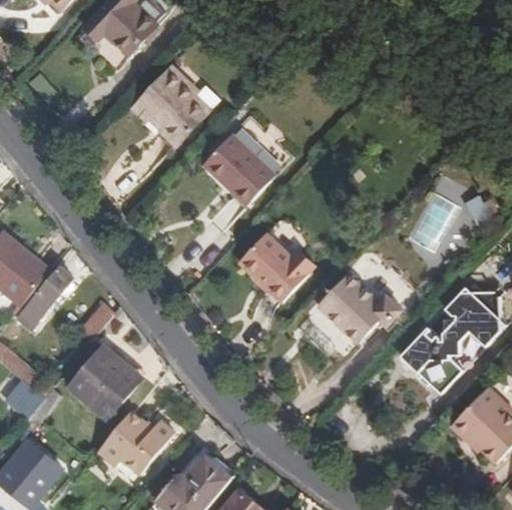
[(126,51),(151,26),(128,2),(130,0),(101,0),(81,21),(95,34),(102,28),(126,51)]
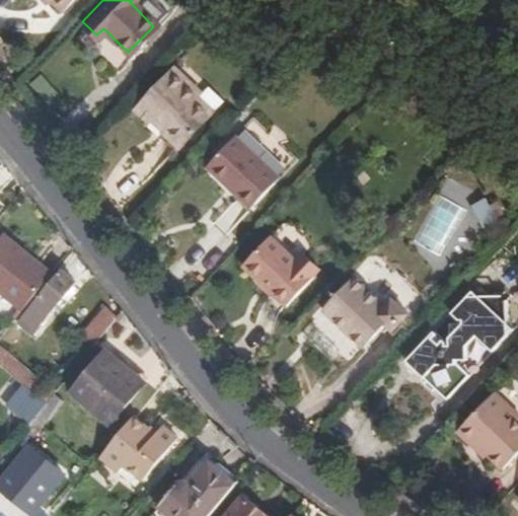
[(199,87),(172,62),(133,103),(147,117),(151,113),(163,124),(161,127),(177,142),(211,108),(194,91),(199,87)]
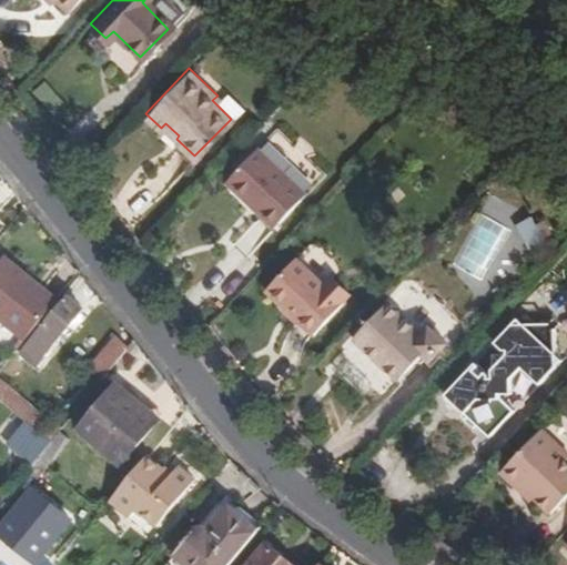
[(222,179),(247,203),(252,200),(274,221),(303,191),(255,145),(222,179)]
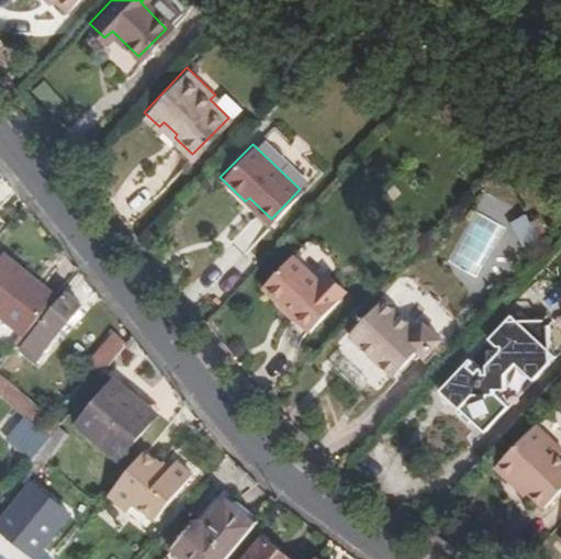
[(249,198),(245,201),(268,223),(271,219),(249,198)]
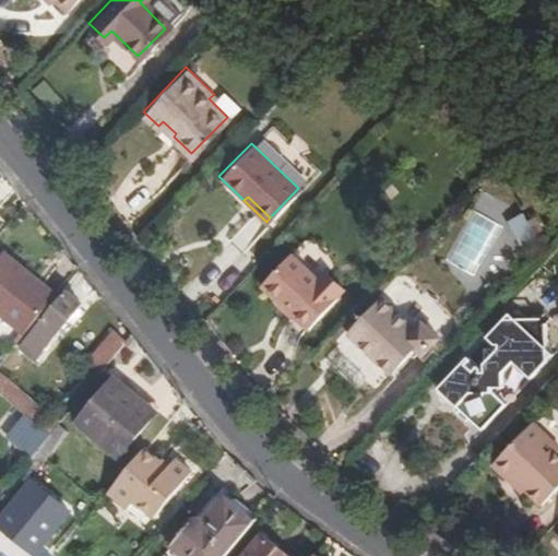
[(471,272),(496,222),(473,210),(447,260),(471,272)]
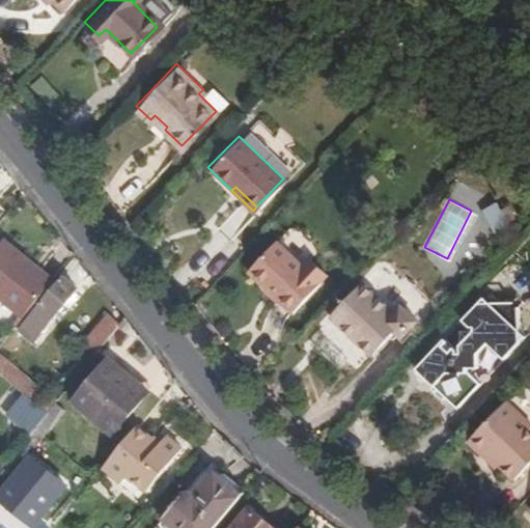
[(483,209),(497,230),(512,220),(499,199),(483,209)]
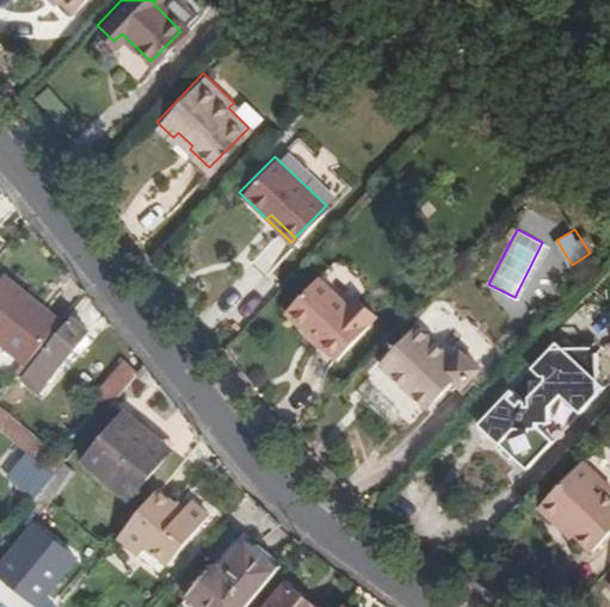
[(334,354),(367,320),(365,317),(374,309),(357,293),(349,303),(314,272),(282,305),(285,308),(319,339),(334,354)]
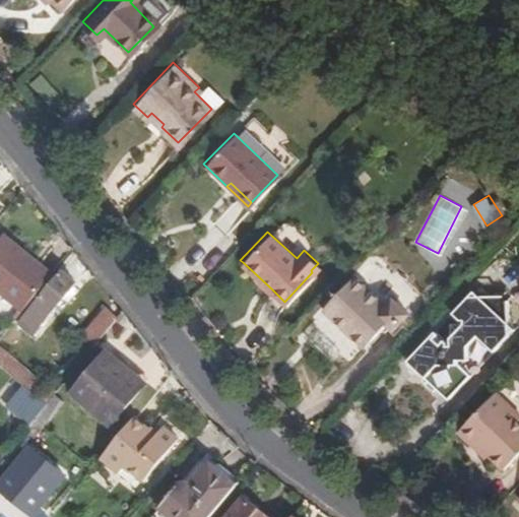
[(0,291),(21,309),(50,274),(3,235),(0,238),(0,291)]
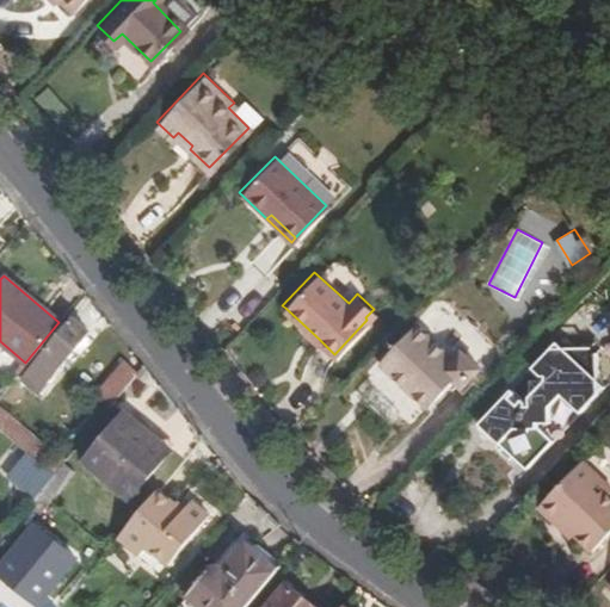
[(74,347),(86,333),(90,329),(74,317),(24,378),(39,391),(74,347)]
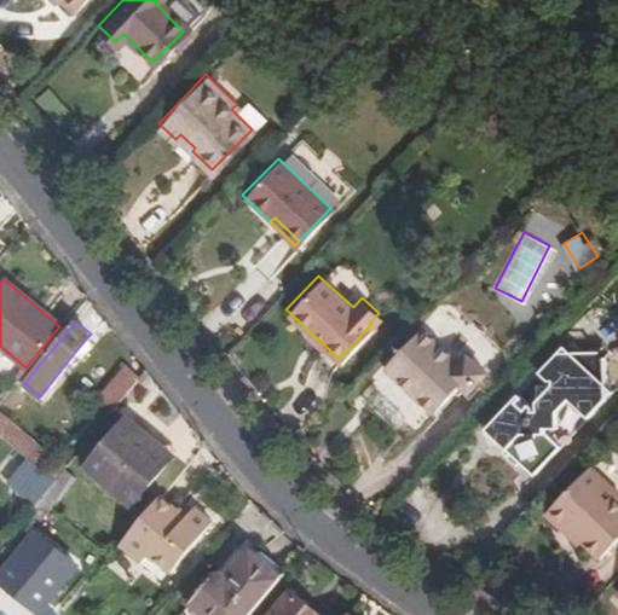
[(423,321),(391,355),(398,363),(391,370),(433,410),(474,369),(481,375),(487,367),(467,349),(460,355),(423,321)]
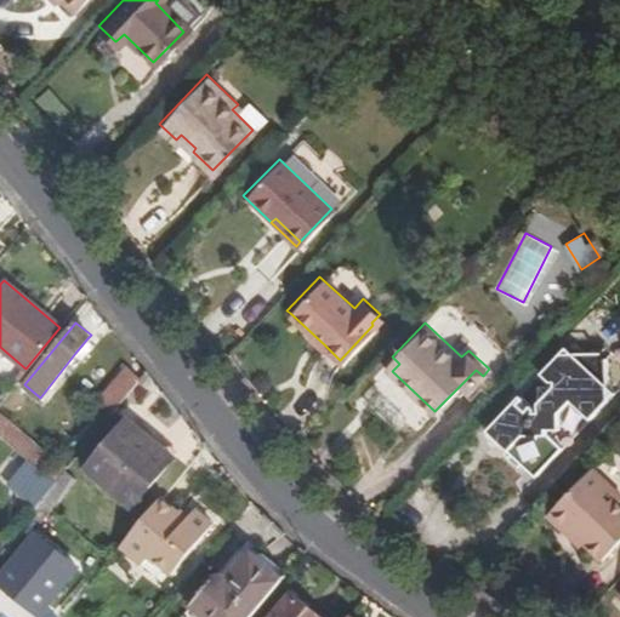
[(87,338),(75,353),(81,359),(94,343),(87,338)]
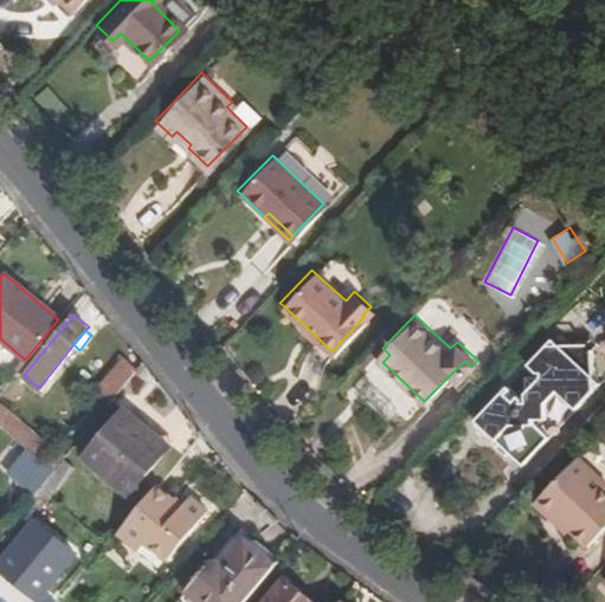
[(503,387),(481,410),(489,419),(491,426),(487,432),(522,465),(546,440),(575,409),(554,390),(574,388),(591,370),(591,344),(570,344),(561,350),(554,344),(549,338),(526,363),(535,371),(542,371),(542,377),(521,376),(521,402),(515,402),(515,397),(503,387)]
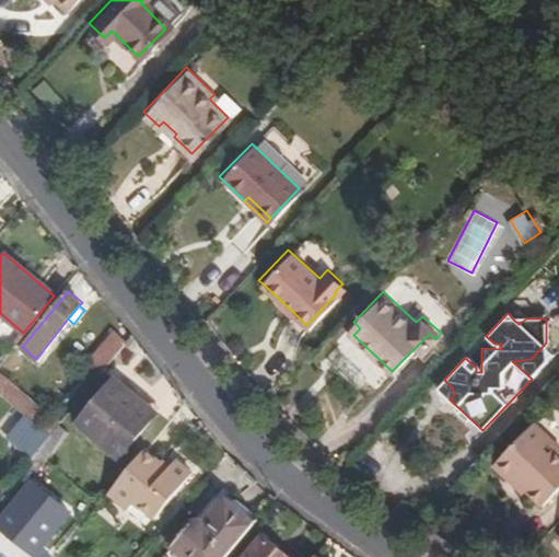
[(347,329),(353,335),(360,328),(353,322),(347,329)]
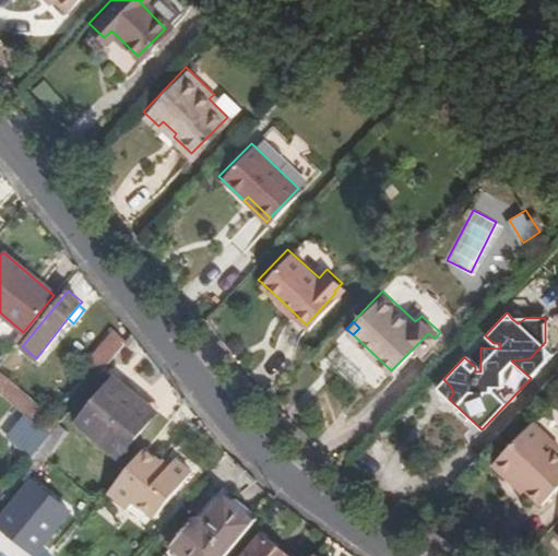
[(85,364),(97,374),(126,340),(115,330),(85,364)]
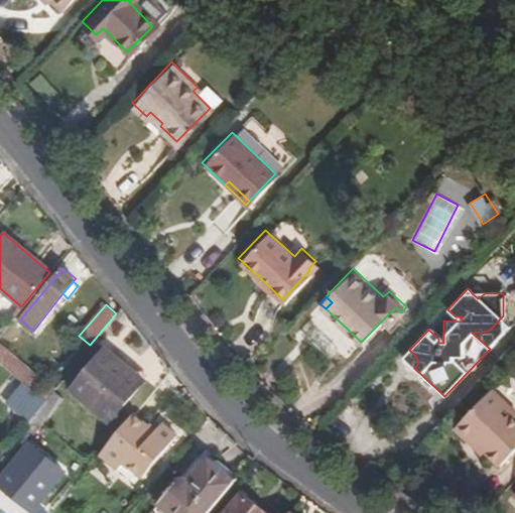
[(472,333),(490,349),(507,331),(502,326),(503,315),(489,331),(472,333)]
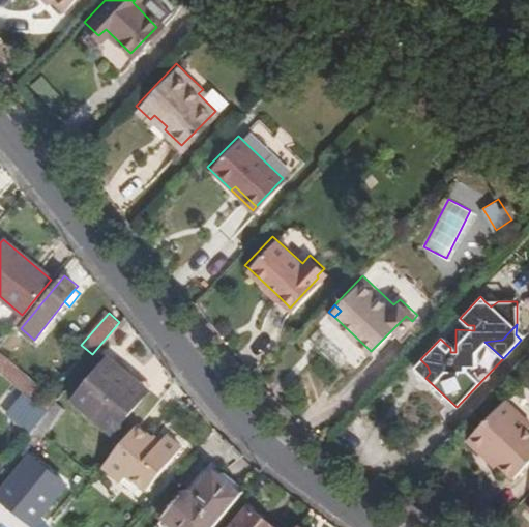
[(54,401),(55,400),(0,353),(0,373),(9,380),(21,390),(46,411),(54,401)]
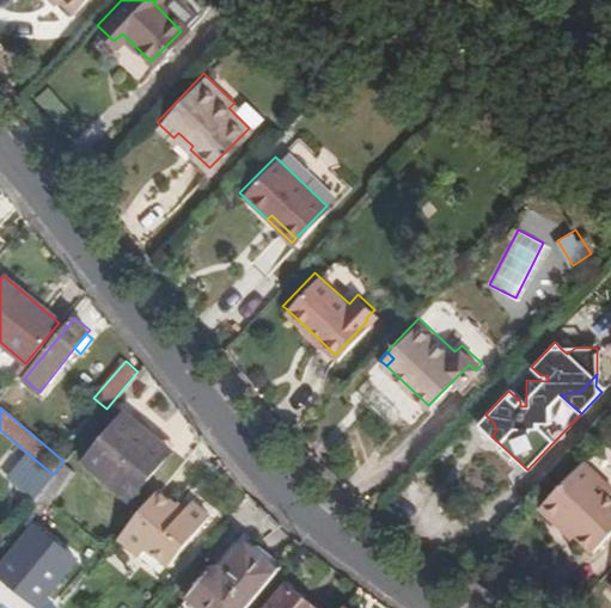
[(128,411),(123,416),(144,434),(140,437),(164,458),(171,448),(128,411)]
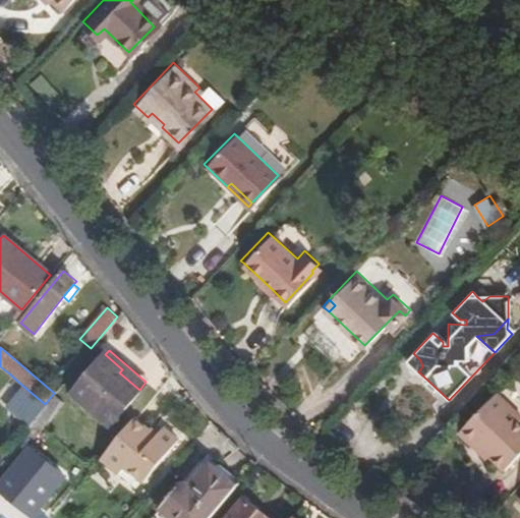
[(407,361),(418,371),(422,366),(420,360),(413,353),(407,361)]
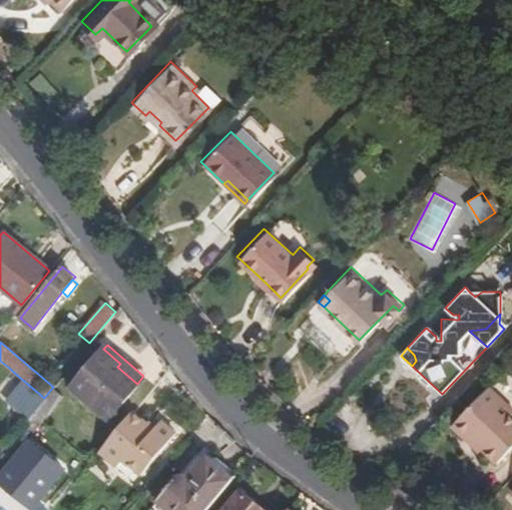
[(109,416),(137,384),(117,367),(120,364),(103,349),(72,386),(109,416)]
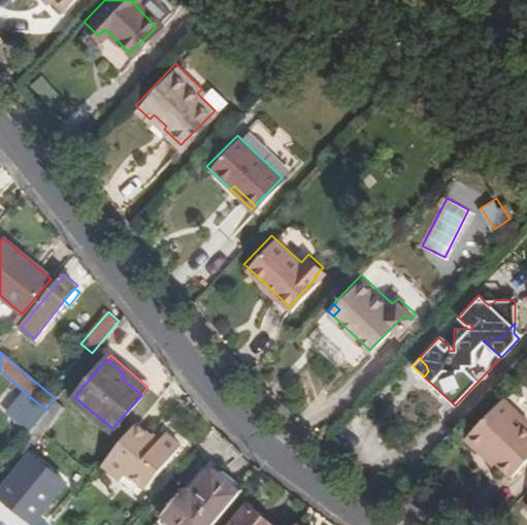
[(0,405),(4,408),(21,389),(9,379),(0,389),(0,405)]
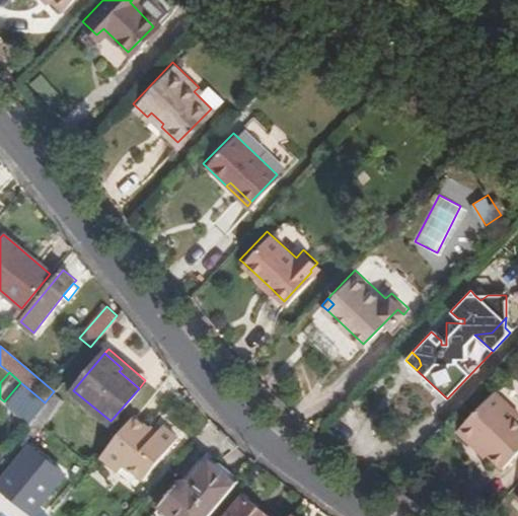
[(31,419),(45,402),(20,382),(4,401),(28,423),(31,419)]
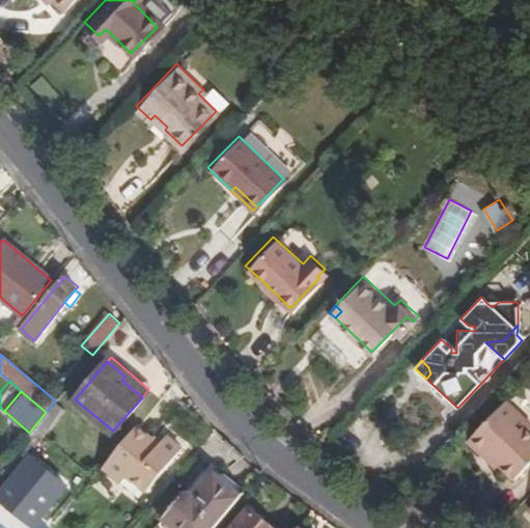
[(494,454),(499,461),(514,475),(529,459),(529,419),(507,397),(468,438),(489,460),(494,454)]
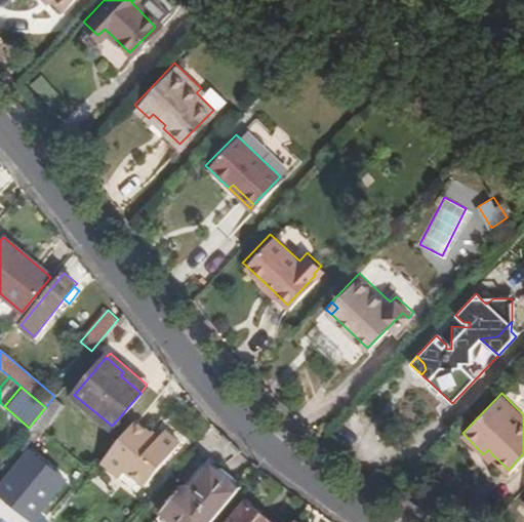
[(32,424),(39,430),(62,403),(53,397),(45,407),(32,424)]
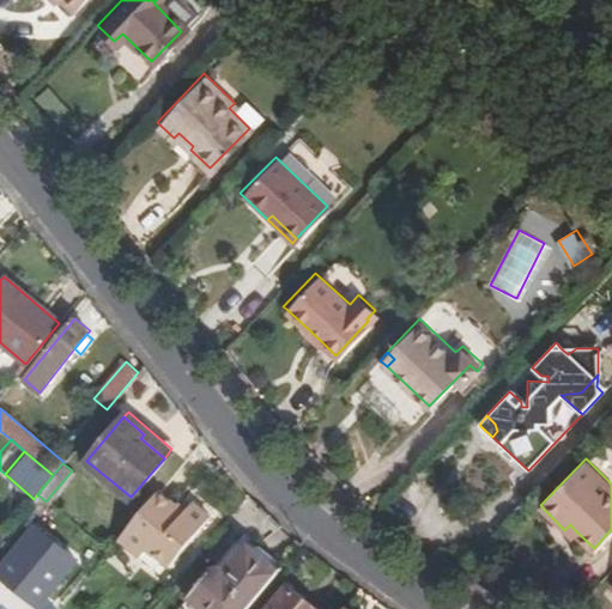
[(159,489),(120,537),(143,555),(149,548),(168,565),(171,567),(211,519),(191,501),(183,510),(159,489)]
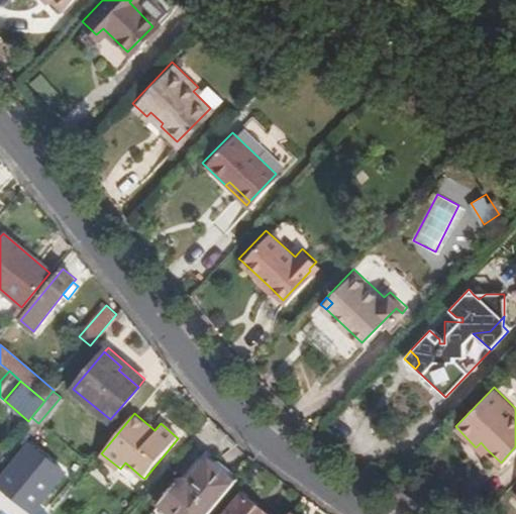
[(482,452),(486,448),(481,442),(476,447),(482,452)]
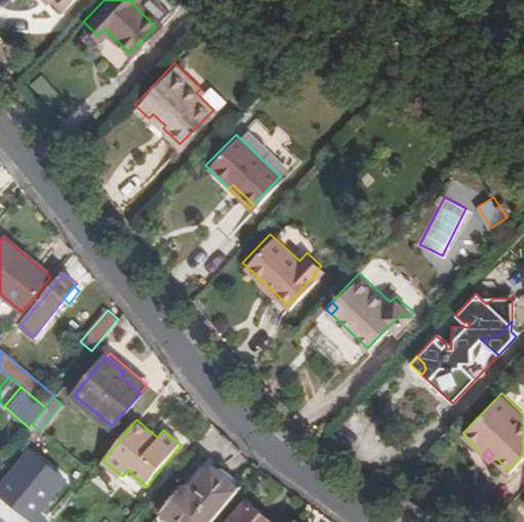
[(31,453),(0,491),(8,497),(0,508),(0,515),(8,521),(48,521),(37,512),(63,481),(31,453)]
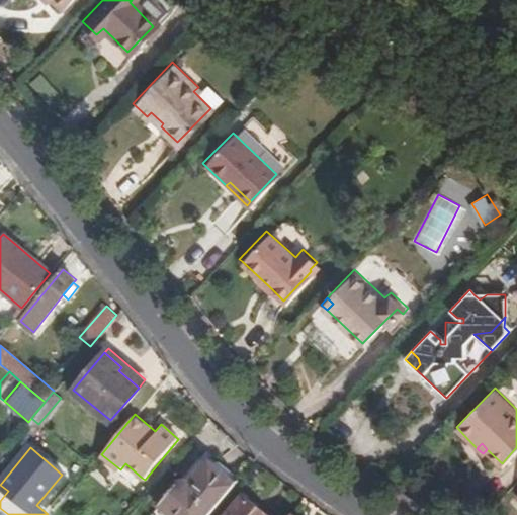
[(202,456),(186,475),(193,482),(209,462),(202,456)]
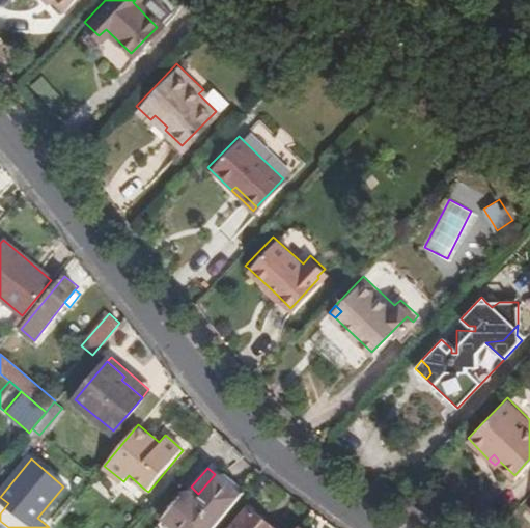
[(182,527),(215,527),(241,497),(215,474),(198,494),(191,487),(168,516),(182,527)]
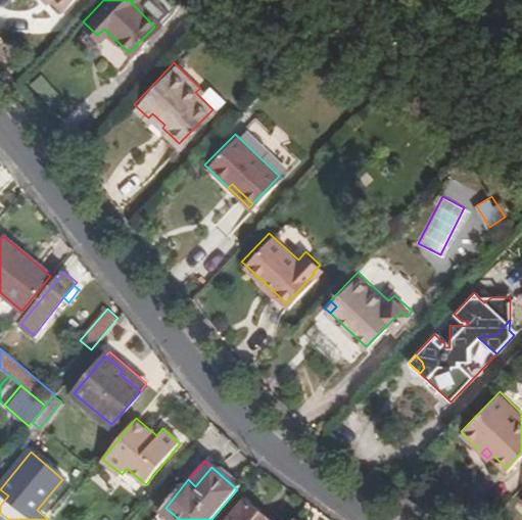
[(0,506),(8,495),(0,489),(0,506)]
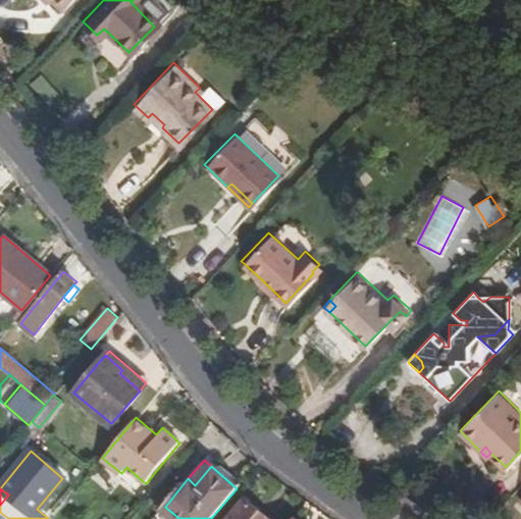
[(270,518),(246,498),(227,518),(270,518)]
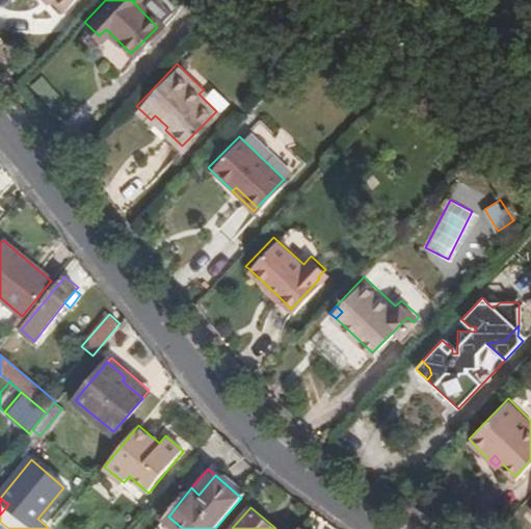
[(182,528),(168,517),(160,525),(164,528),(182,528)]
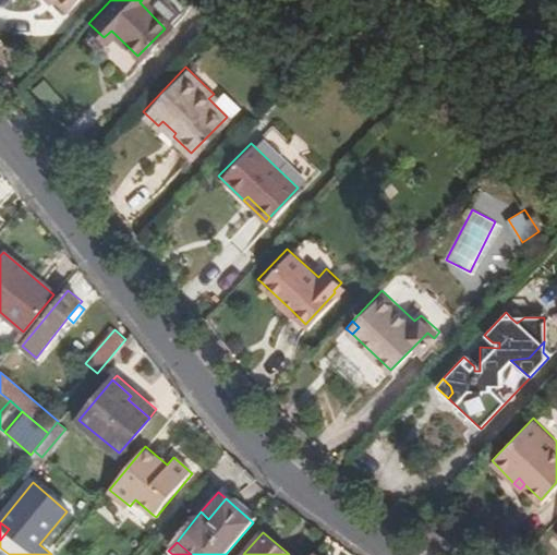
[(122,554),(124,553),(110,543),(101,554),(122,554)]
